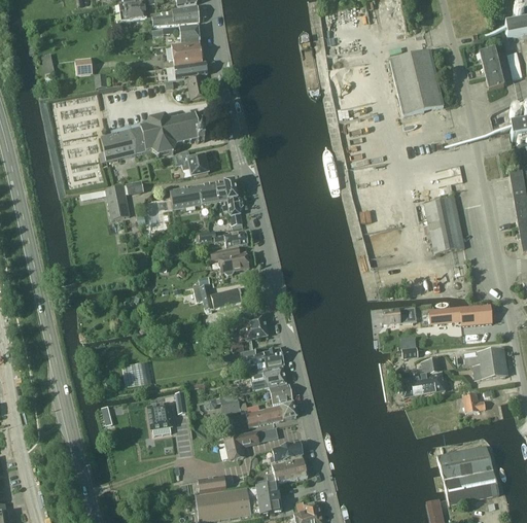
[(118,2),(119,10),(145,7),(144,0),(136,0),(118,2)]
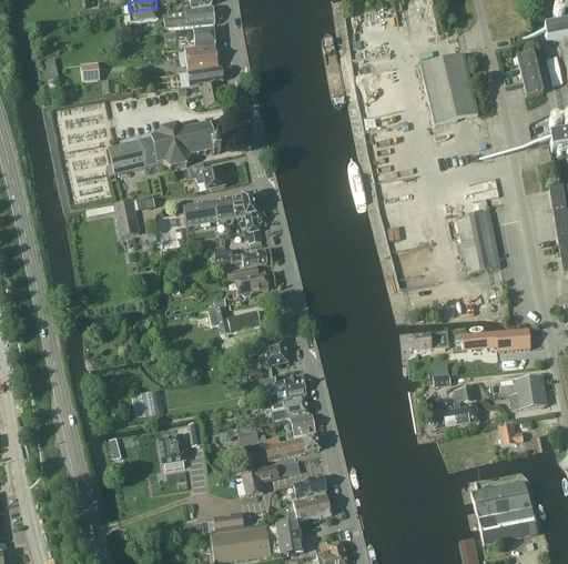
[(550,0),(553,9),(561,8),(561,10),(564,9),(567,22),(545,27),(547,40),(557,38),(567,36),(567,0),(550,0)]
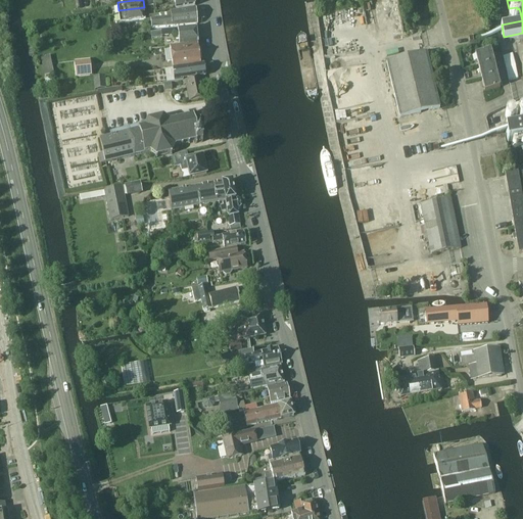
[(170,14),(169,14),(157,15),(151,16),(152,26),(197,21),(195,5),(171,8),(172,11),(169,11),(170,14)]
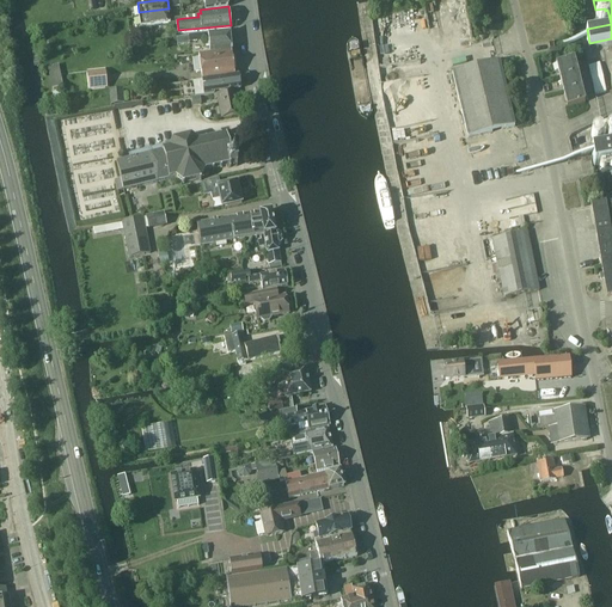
[(140,23),(170,18),(169,8),(139,12),(140,23)]
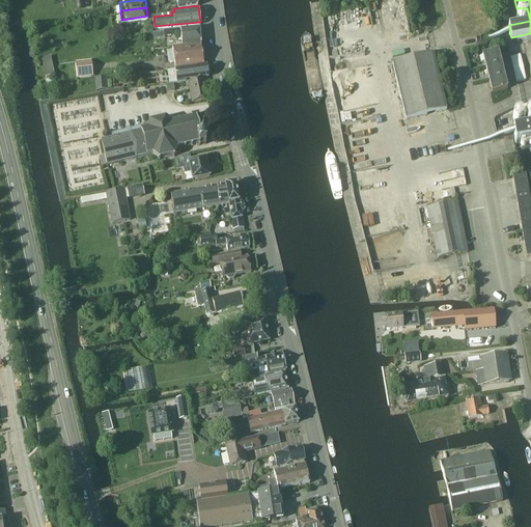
[(200,40),(199,25),(180,26),(182,33),(178,33),(179,35),(182,35),(182,43),(200,40)]
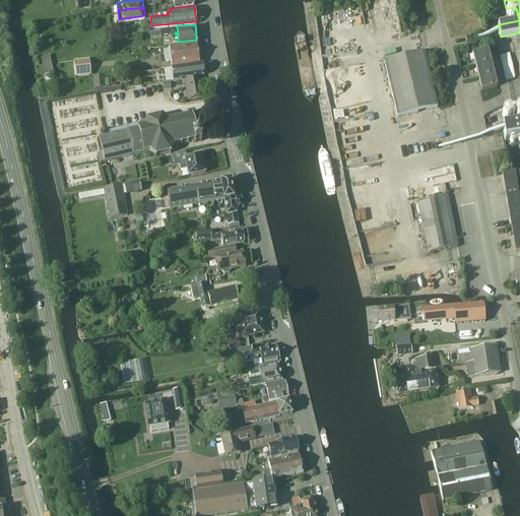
[(200,60),(199,53),(197,41),(169,44),(172,64),(200,60)]
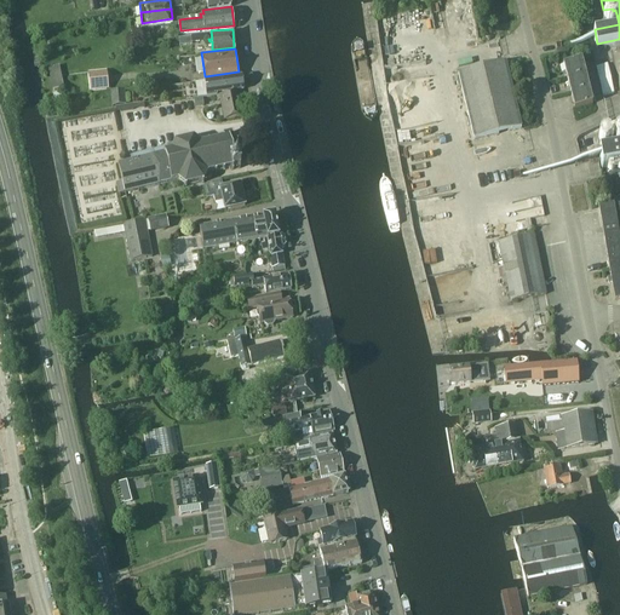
[(563,59),(567,75),(585,70),(581,56),(563,59)]
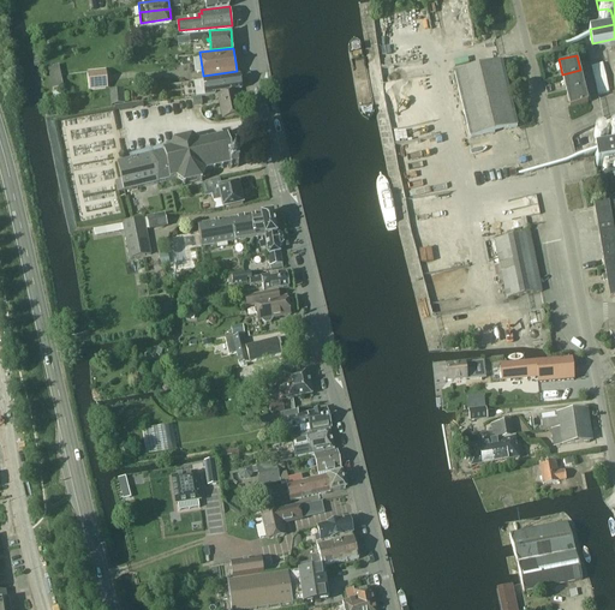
[(471,135),(518,124),(502,58),(455,69),(471,135)]
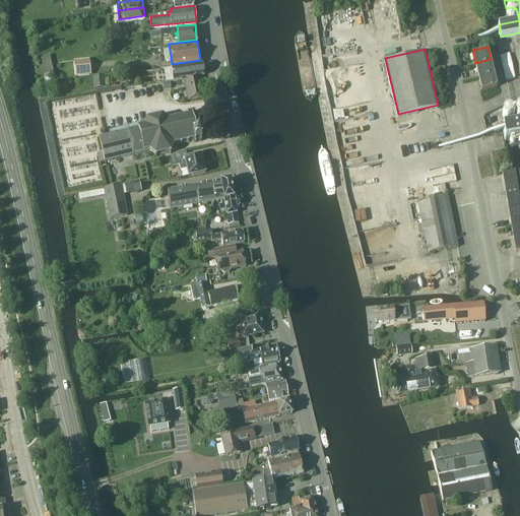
[(42,54),(45,72),(54,70),(50,52),(42,54)]
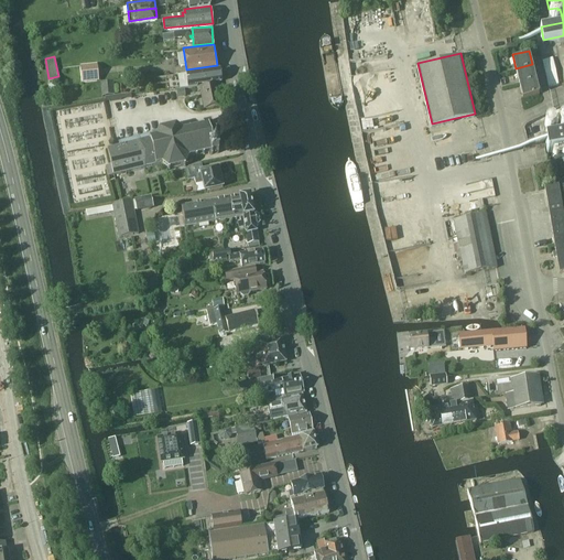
[(98,77),(97,61),(80,63),(82,79),(98,77)]
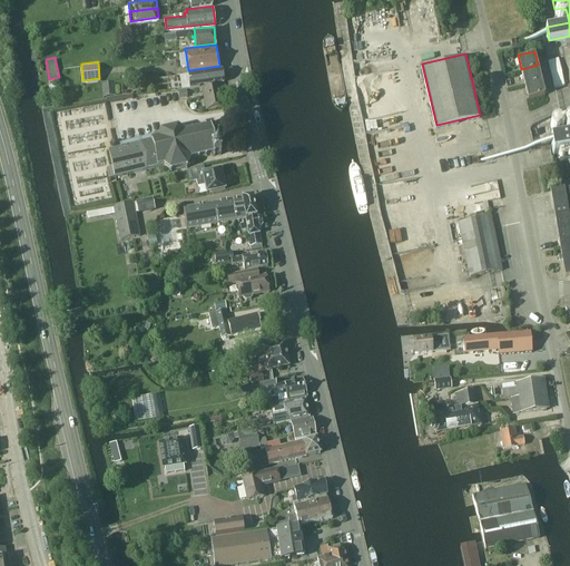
[(541,78),(538,65),(521,69),(524,83),(541,78)]
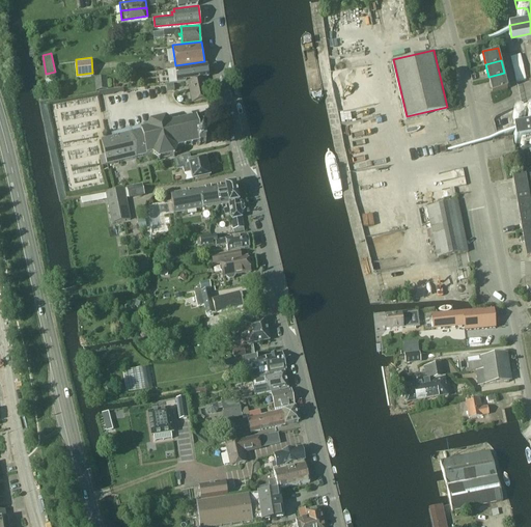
[(208,73),(207,61),(204,61),(175,65),(176,78),(197,76),(208,73)]
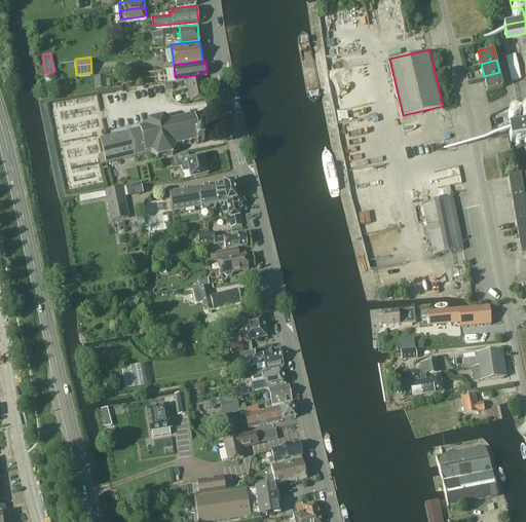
[(502,85),(499,72),(484,76),(487,88),(502,85)]
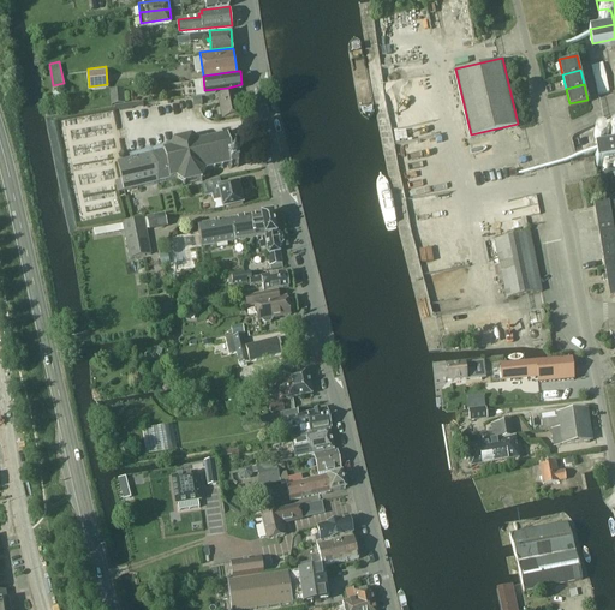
[(124,100),(123,85),(111,87),(112,101),(124,100)]
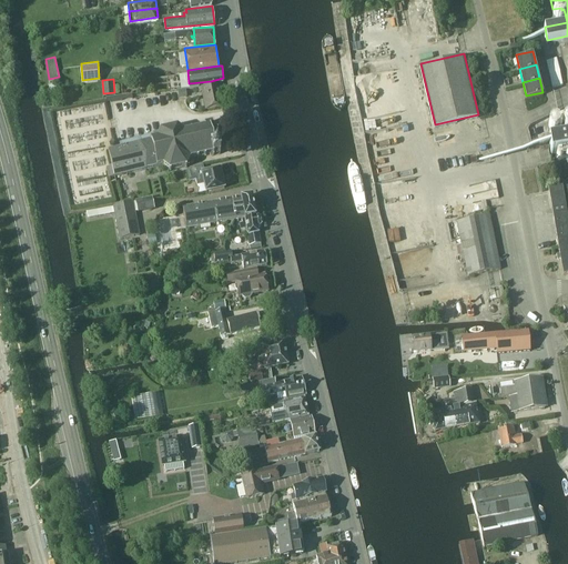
[(206,106),(223,102),(219,80),(202,83),(206,106)]
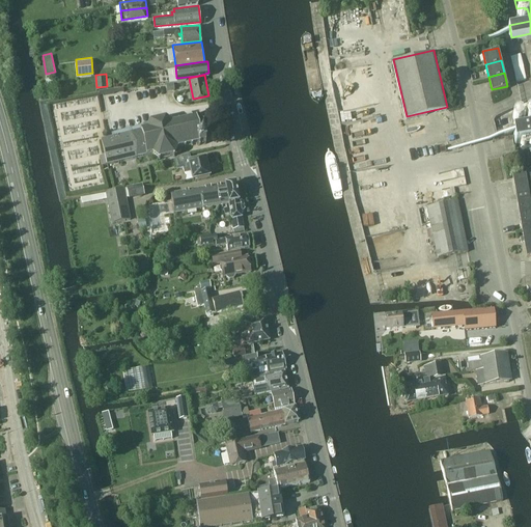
[(205,140),(203,131),(204,131),(202,121),(201,122),(198,111),(191,112),(191,115),(187,117),(186,115),(185,116),(185,117),(179,118),(179,117),(177,117),(178,118),(173,119),(172,115),(167,116),(165,115),(165,114),(164,114),(164,115),(150,118),(150,117),(149,117),(149,118),(149,119),(143,121),(143,122),(111,130),(112,134),(108,135),(106,135),(101,137),(104,153),(100,154),(101,162),(152,150),(159,156),(159,157),(160,156),(160,155),(173,153),(174,153),(174,151),(175,149),(180,148),(179,144),(184,143),(185,144),(186,144),(186,143),(191,141),(191,143),(193,142),(192,141),(198,140),(199,142),(200,142),(200,141),(204,140),(204,141),(205,140)]
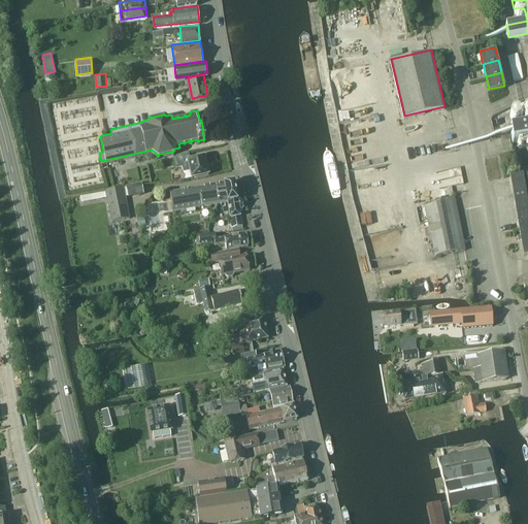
[(527,124),(510,127),(513,140),(527,137),(527,149),(527,162),(522,165),(523,170),(510,172),(521,232),(518,232),(518,233),(519,237),(522,237),(524,252),(527,251),(527,124)]
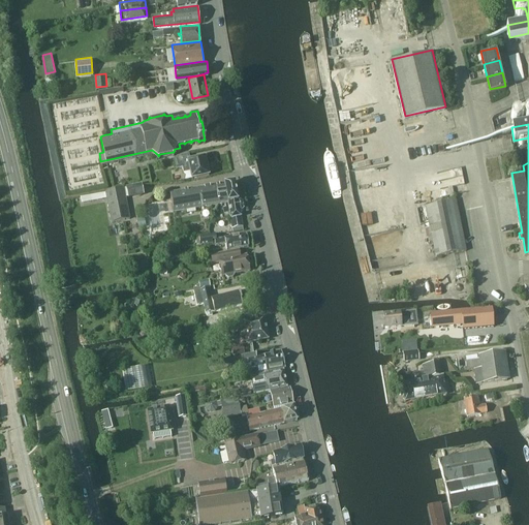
[(183,170),(190,167),(191,176),(209,172),(205,154),(190,157),(189,150),(174,153),(177,165),(182,164),(183,170)]
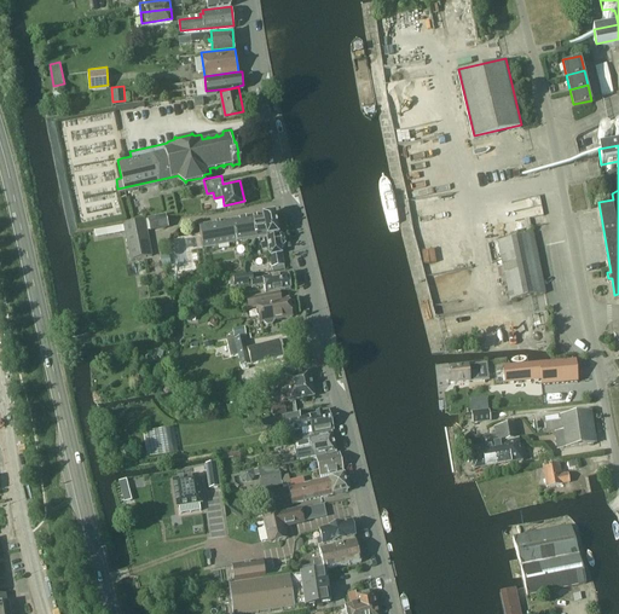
[(148,214),(150,227),(168,224),(166,210),(148,214)]
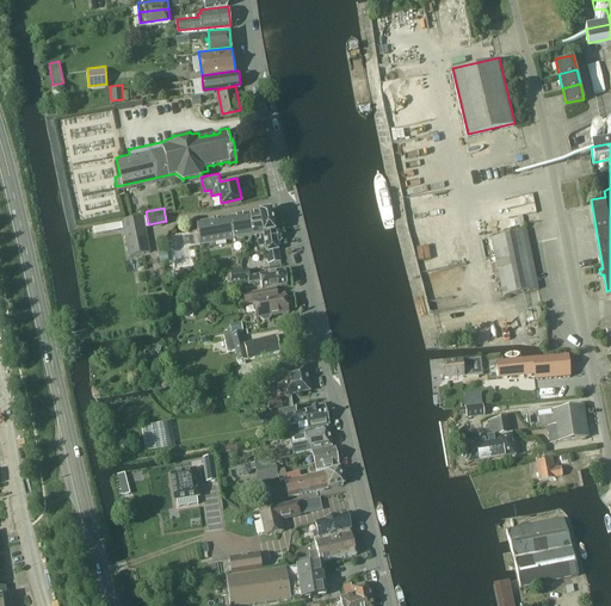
[(271,208),(250,211),(253,233),(260,232),(261,234),(264,233),(264,230),(275,229),(275,228),(271,208)]
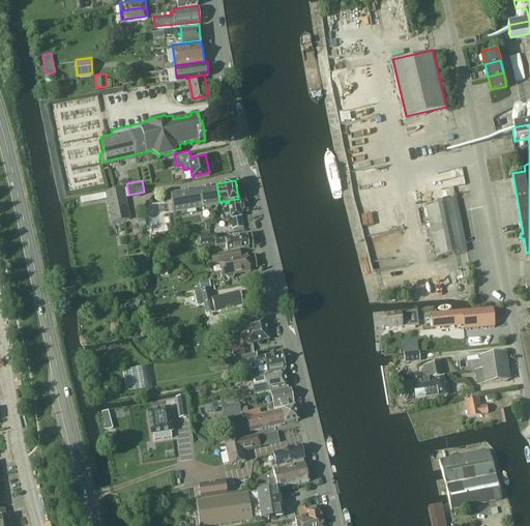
[(170,191),(174,209),(219,202),(216,183),(170,191)]
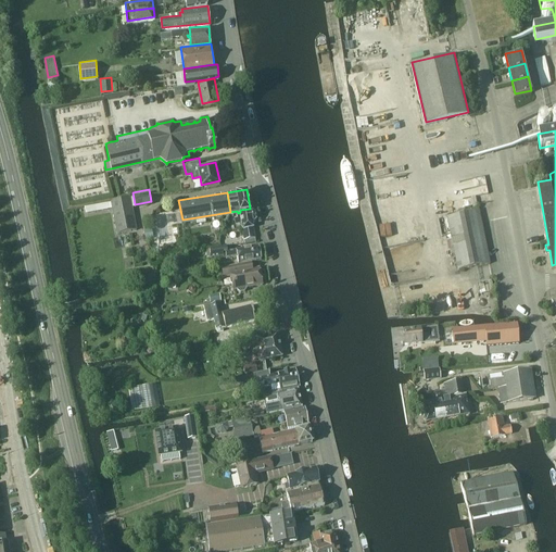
[(112,204),(112,205),(117,230),(137,227),(130,195),(111,198),(85,202),(86,209),(112,204)]
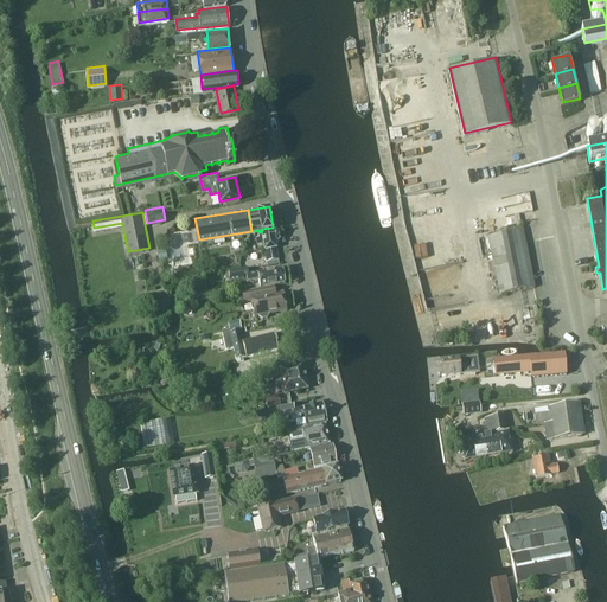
[(276,239),(280,236),(279,229),(274,226),(273,226),(273,228),(262,229),(262,231),(260,232),(260,235),(262,234),(268,262),(280,260),(275,239),(276,239)]
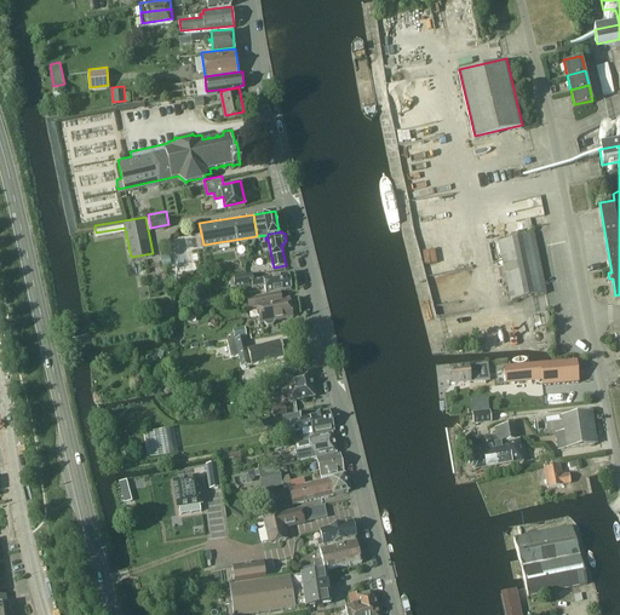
[(499,239),(509,285),(511,297),(546,289),(534,231),(499,239)]
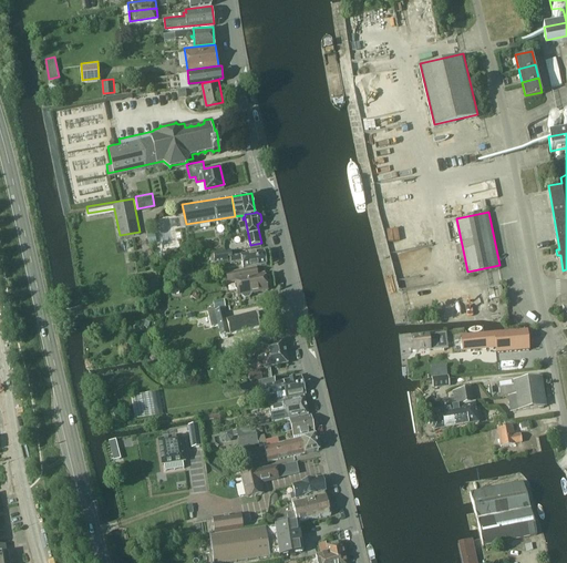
[(232,255),(232,249),(214,252),(215,259),(230,257),(232,262),(243,259),(244,266),(267,262),(265,247),(240,253),(232,255)]
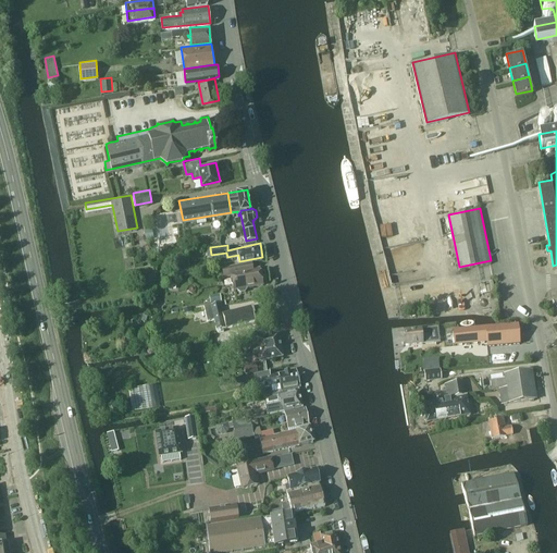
[(252,260),(222,266),(224,275),(232,273),(232,275),(231,278),(232,281),(234,282),(235,287),(238,286),(238,287),(242,290),(246,289),(248,286),(247,285),(263,282),(260,265),(254,267),(252,260)]
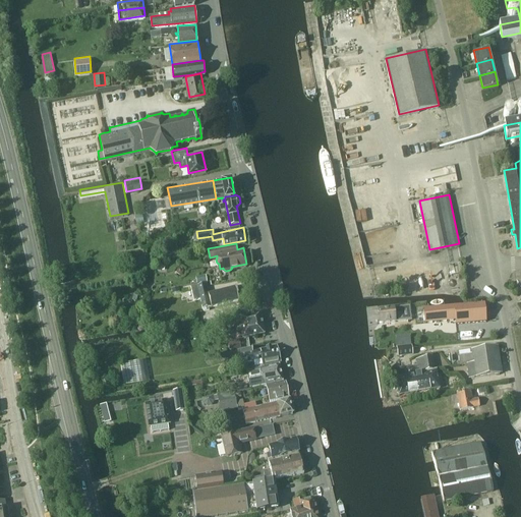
[(207,278),(206,272),(195,274),(196,280),(207,278)]
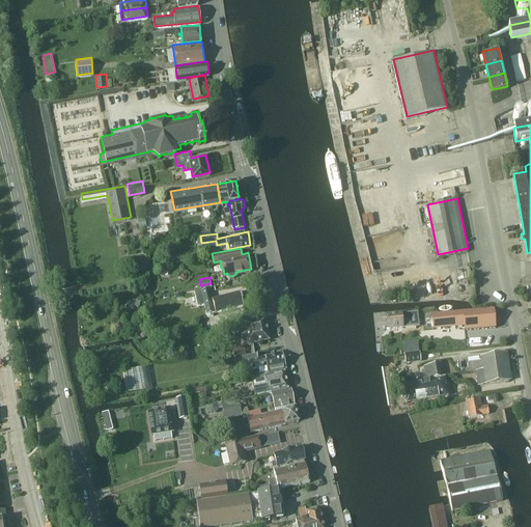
[(198,303),(204,302),(203,298),(213,296),(211,285),(195,289),(198,303)]
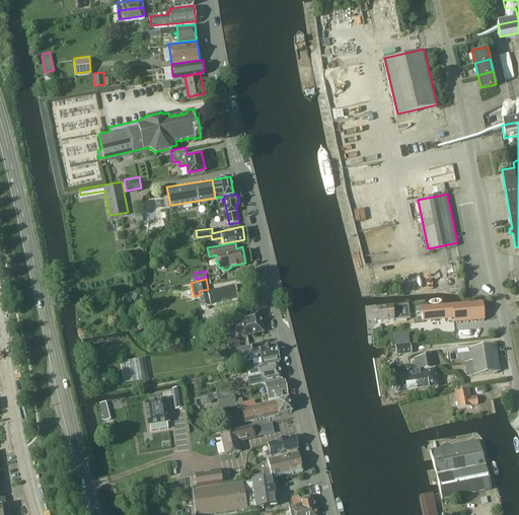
[(235,283),(208,289),(199,291),(200,295),(202,304),(205,303),(205,306),(208,305),(208,303),(238,296),(237,291),(241,291),(240,286),(236,287),(235,283)]
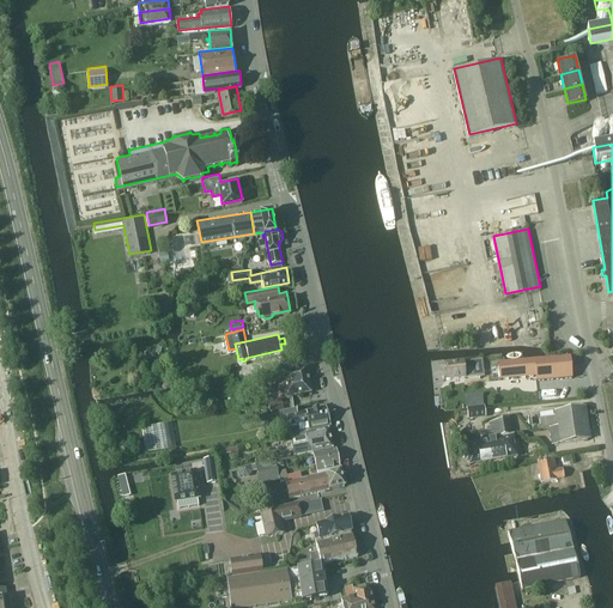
[(509,358),(498,359),(499,376),(535,374),(536,378),(572,375),(570,353),(526,357),(509,358)]
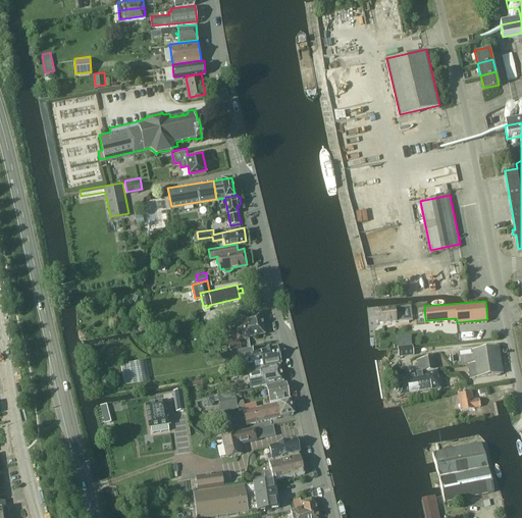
[(380,320),(410,317),(408,304),(379,308),(380,320)]
